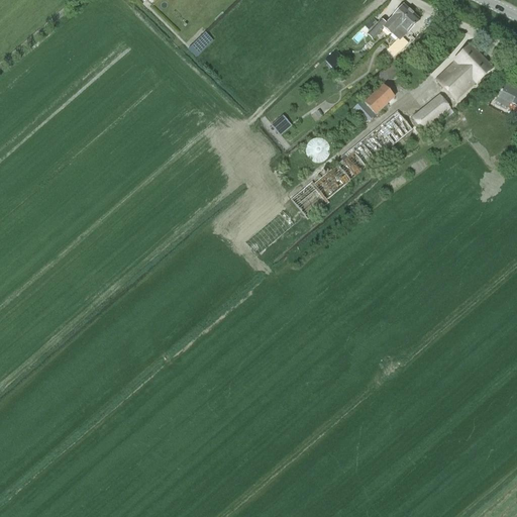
[(387,24),(385,25),(386,25),(382,29),(390,36),(392,35),(391,35),(395,30),(399,26),(398,25),(410,12),(403,6),(391,18),(387,24)]
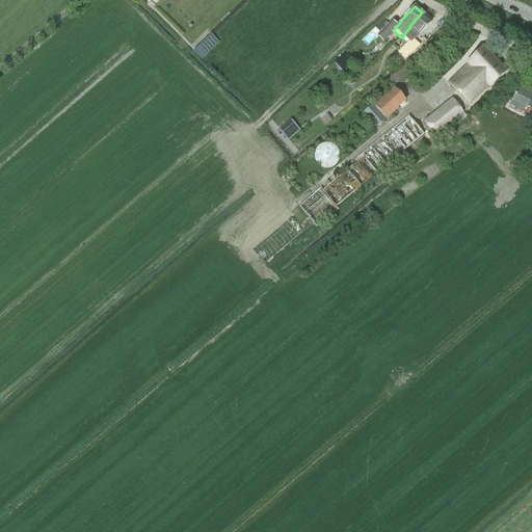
[(431,22),(422,12),(409,26),(410,27),(406,31),(402,36),(403,36),(408,42),(397,53),(404,60),(409,54),(410,55),(419,46),(414,41),(419,34),(431,22)]
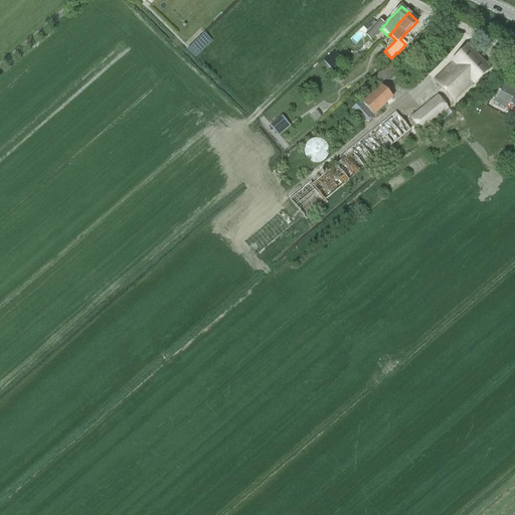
[(380,29),(384,25),(383,25),(378,20),(371,28),(365,35),(370,40),(377,33),(380,29)]
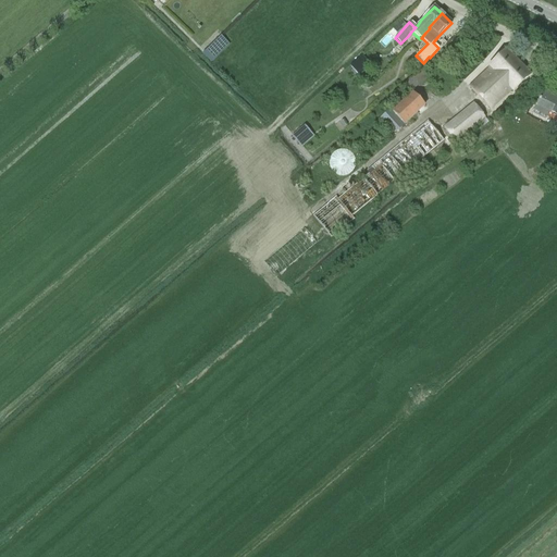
[(205,50),(212,58),(214,60),(229,46),(220,37),(205,50)]
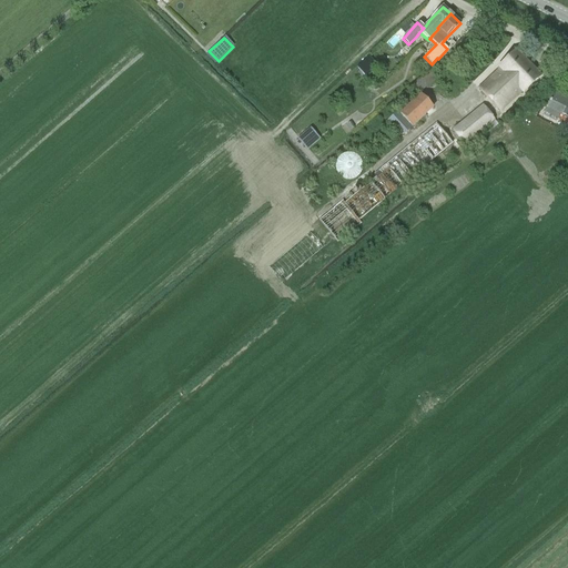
[(523,92),(540,75),(516,50),(498,67),(499,68),(478,89),(500,112),(521,92),(523,92)]
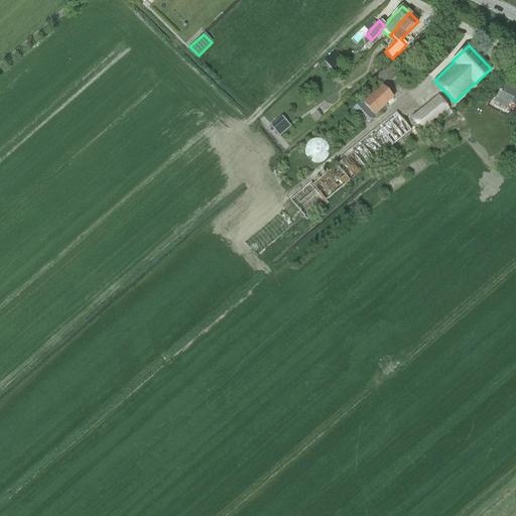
[(331,55),(325,60),(332,68),(337,62),(331,55)]
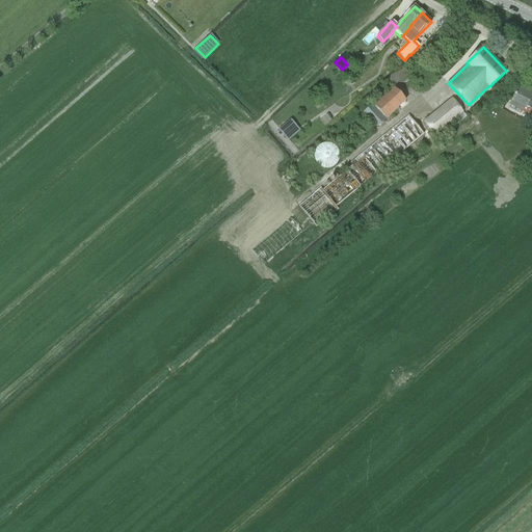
[(410,73),(405,65),(387,79),(392,87),(410,73)]
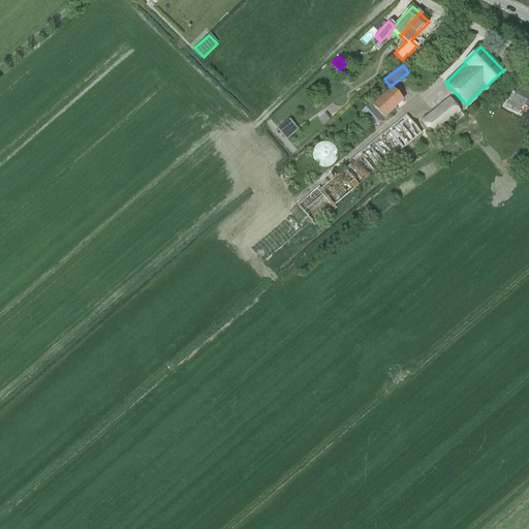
[(528,110),(528,95),(528,93),(516,86),(508,100),(507,103),(508,104),(510,101),(528,110)]
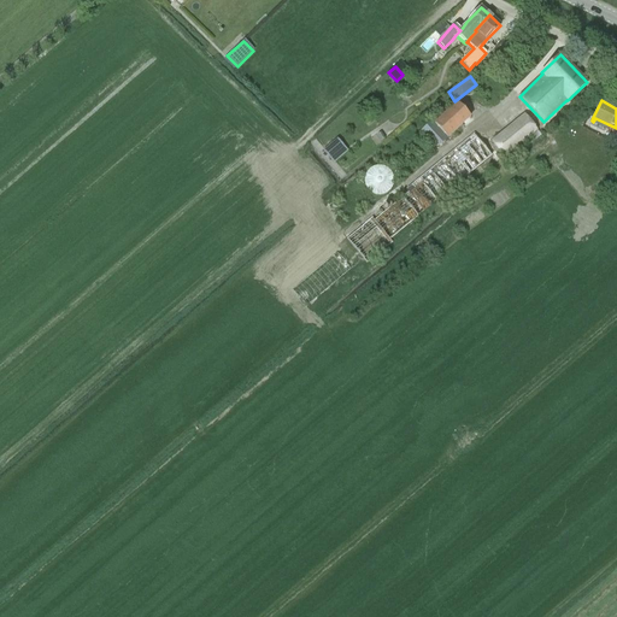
[(447,139),(470,117),(457,103),(434,124),(447,139)]
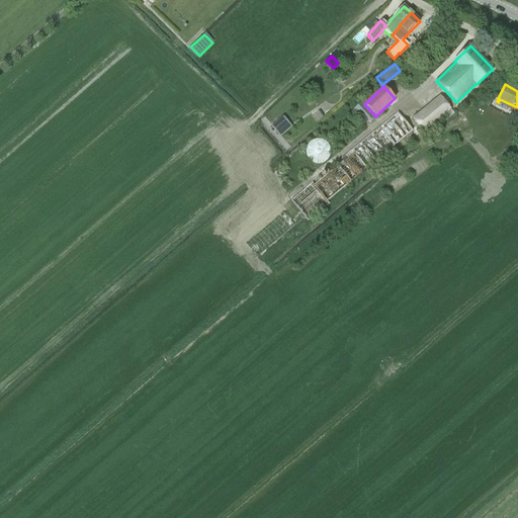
[(454,114),(450,109),(440,96),(413,118),(423,132),(446,113),(449,117),(454,114)]
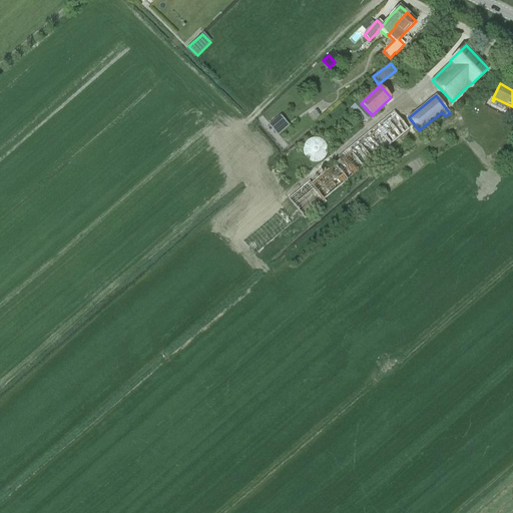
[(364,123),(372,115),(358,100),(350,108),(364,123)]
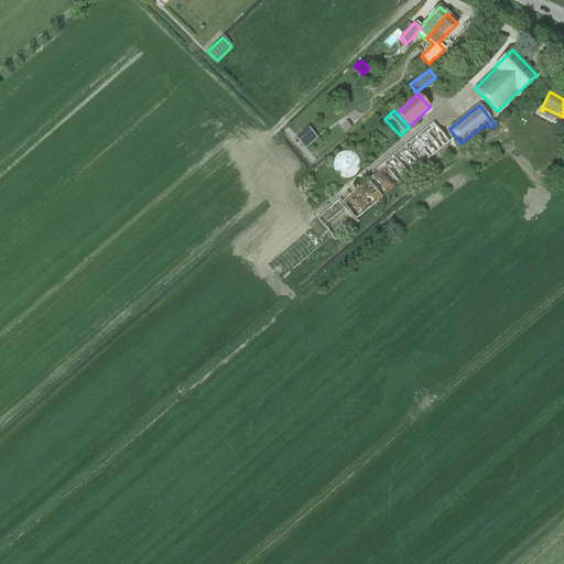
[(433,123),(388,161),(372,174),(375,176),(343,203),(340,199),(317,218),(336,240),(358,221),(356,218),(448,142),(433,123)]
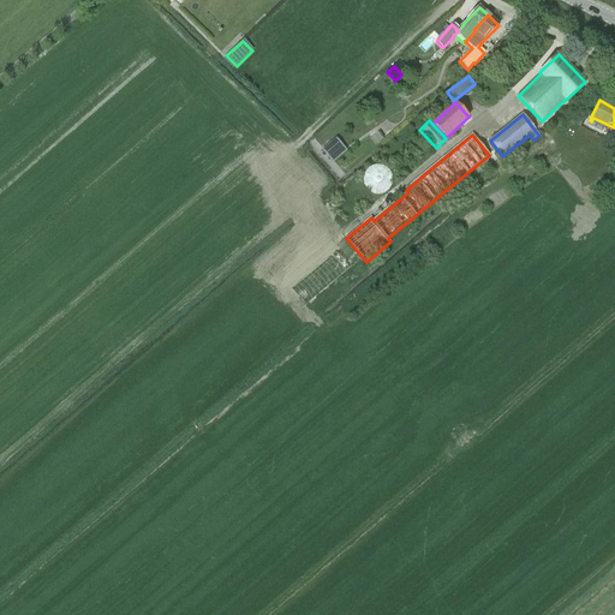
[(334,139),(320,153),(327,160),(341,148),(334,139)]
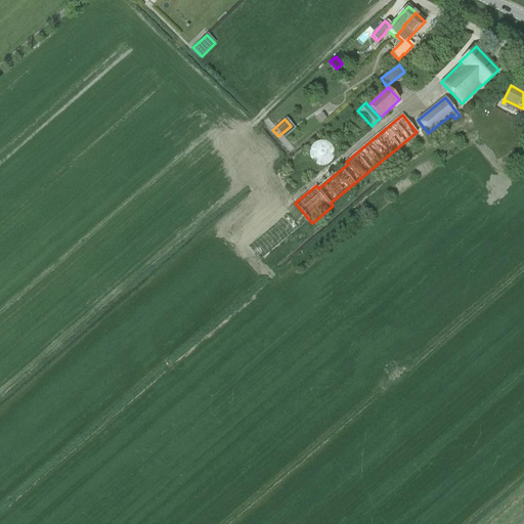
[(308,153),(307,155),(308,156),(308,158),(309,161),(310,162),(311,163),(312,164),(314,165),(316,166),(318,166),(320,166),(321,166),(324,166),(326,164),(328,164),(329,163),(330,161),(331,159),(332,158),(332,156),(332,155),(332,153),(332,150),(331,148),(330,147),(329,145),(328,144),(325,143),(322,142),(319,142),(317,142),(314,143),(312,144),(311,145),(310,147),(308,149),(308,153)]
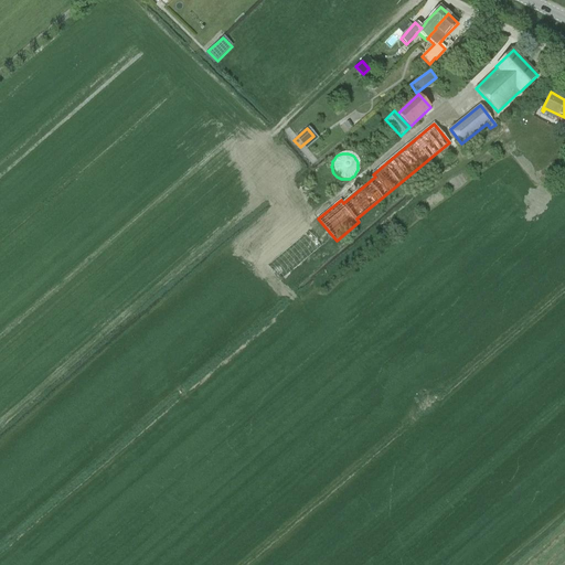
[(307,233),(268,266),(281,281),(320,248),(307,233)]
